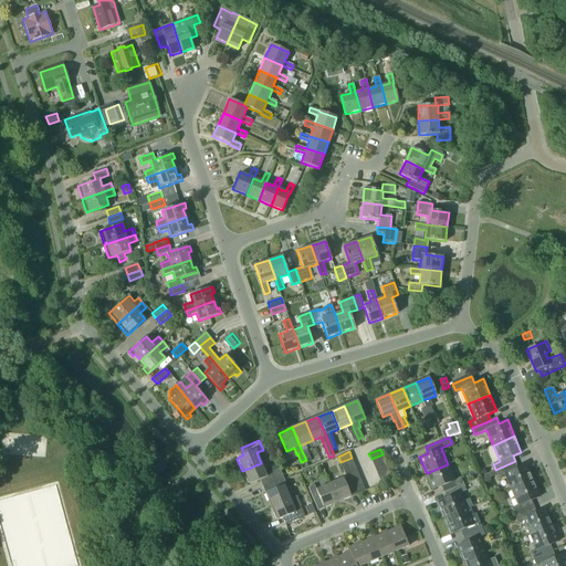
[(385,460),(383,454),(371,459),(374,465),(385,460)]
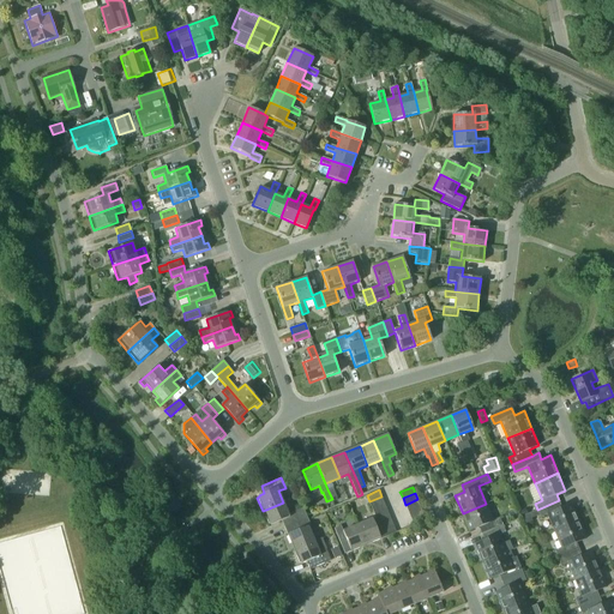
[(384,503),(381,497),(369,501),(372,507),(384,503)]
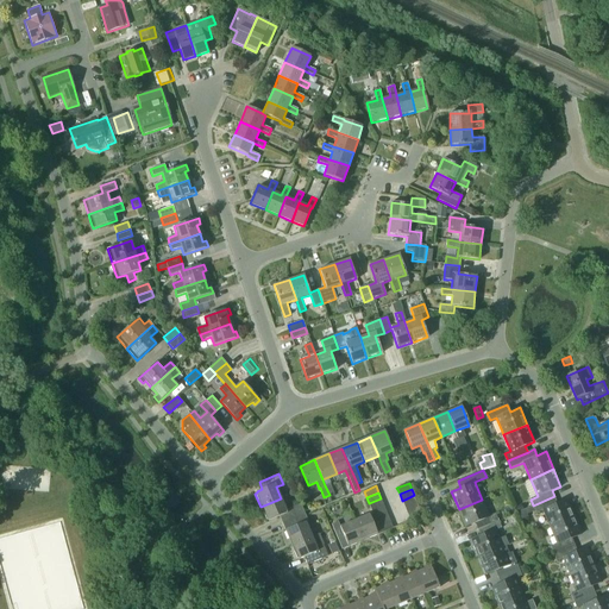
[(416,502),(414,495),(402,501),(405,507),(416,502)]
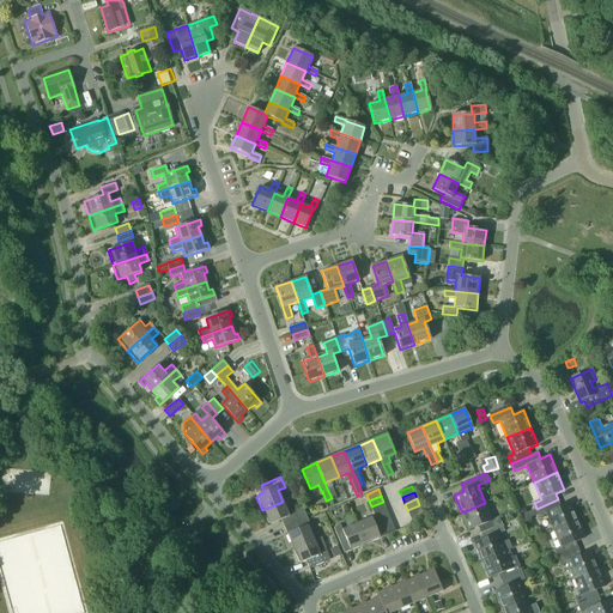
[(554,530),(577,520),(570,503),(560,507),(558,499),(536,509),(540,516),(546,514),(554,530)]
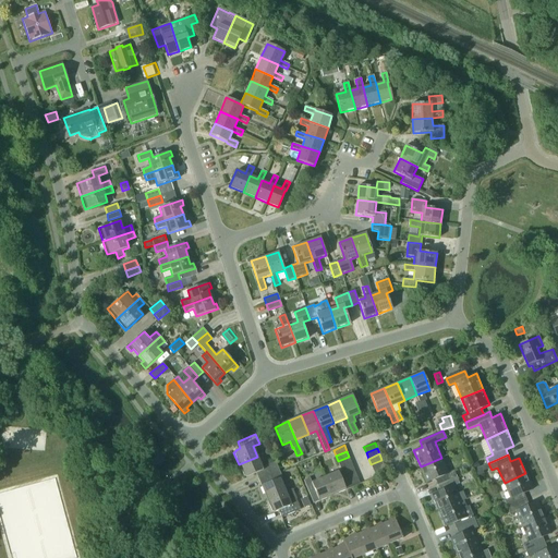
[(263,468),(257,457),(239,464),(244,476),(245,476),(246,477),(256,473),(258,478),(279,471),(276,462),(263,468)]
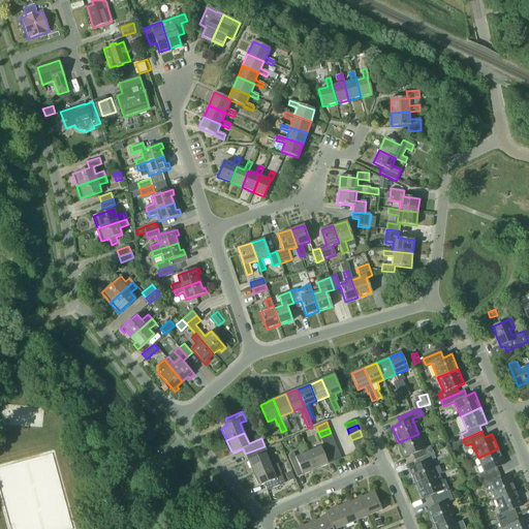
[(333,439),(331,433),(320,437),(323,443),(333,439)]
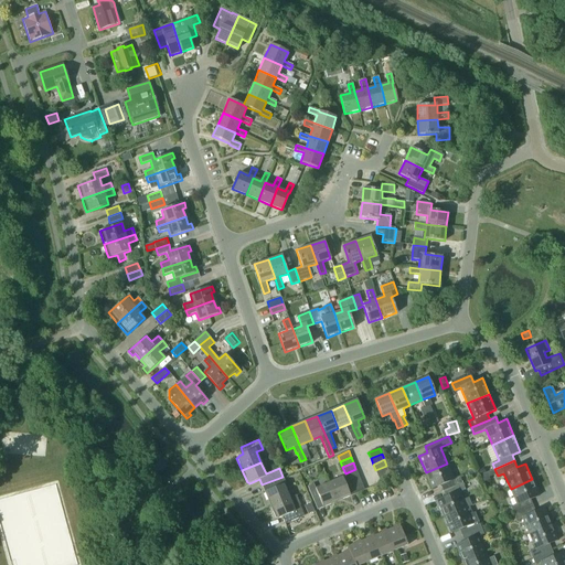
[(454,479),(447,464),(426,472),(433,488),(440,484),(444,491),(462,482),(460,476),(454,479)]
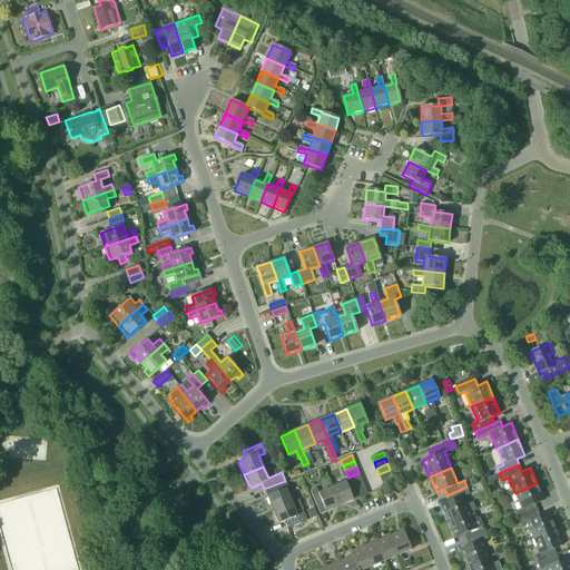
[(393,477),(390,470),(379,474),(382,481),(393,477)]
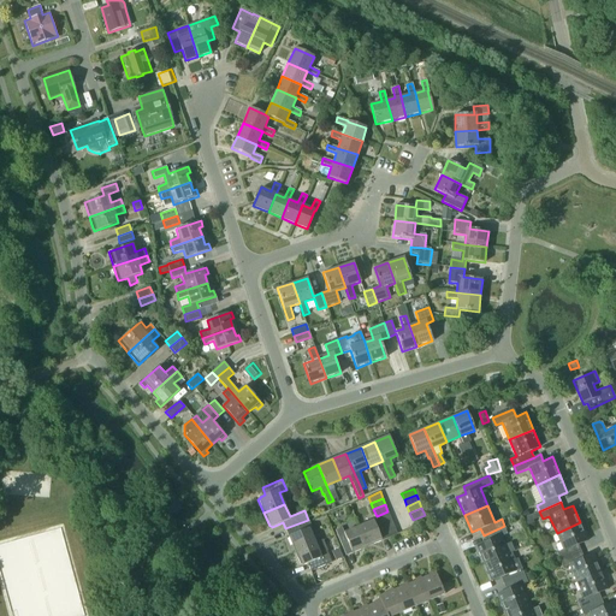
[(389,511),(388,511),(377,516),(378,520),(374,521),(373,520),(359,526),(367,546),(381,540),(377,527),(392,520),(389,511)]
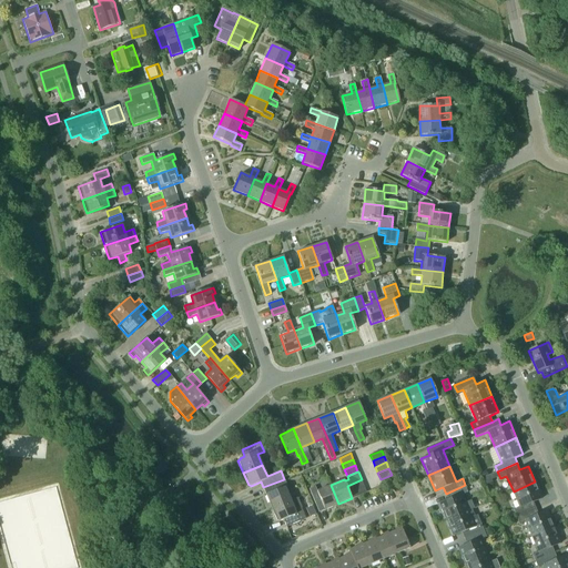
[(394,479),(392,475),(381,479),(383,485),(394,479)]
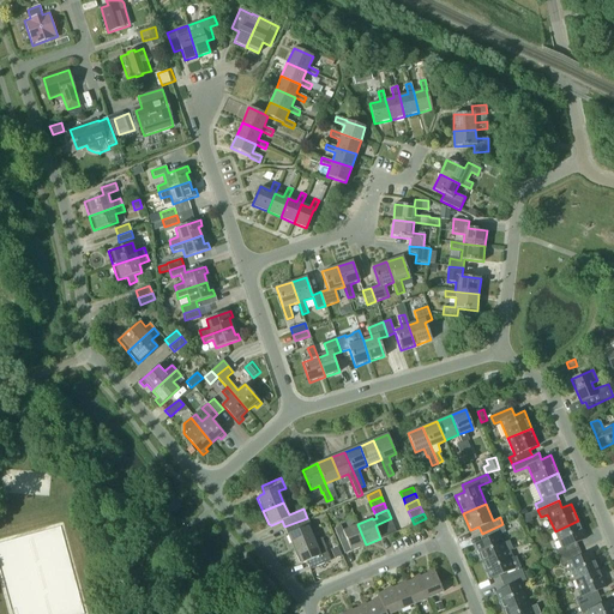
[(284,527),(294,549),(314,541),(308,527),(311,525),(307,518),(284,527)]
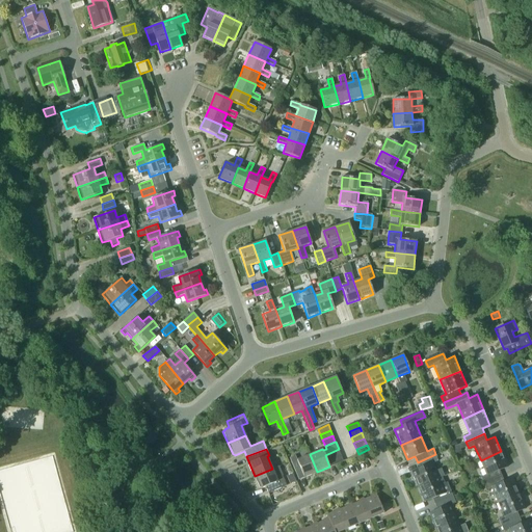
[(341,455),(339,449),(325,455),(327,460),(341,455)]
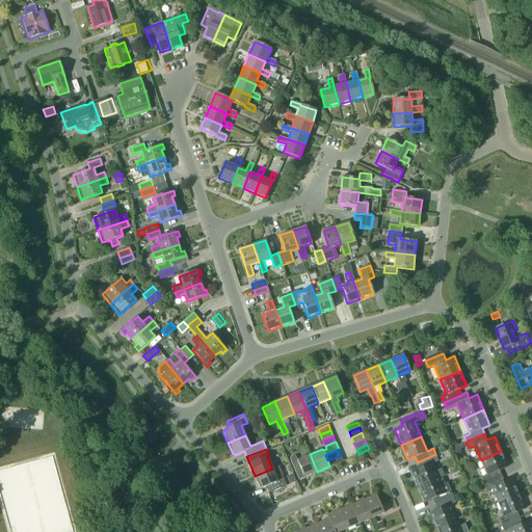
[(508,467),(501,451),(481,460),(486,474),(481,477),(483,483),(502,476),(500,470),(508,467)]
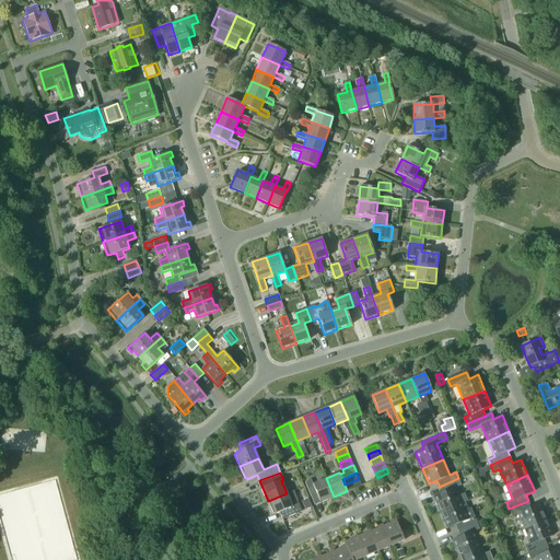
[(314,504),(334,497),(326,478),(313,483),(311,479),(304,481),(314,504)]
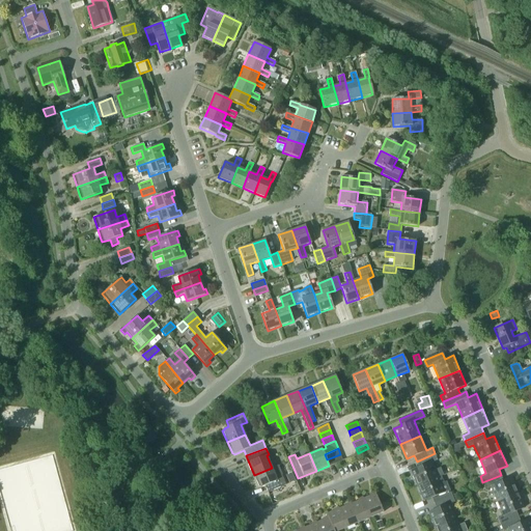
[(438,459),(435,453),(417,462),(419,467),(411,470),(417,485),(438,477),(431,463),(438,459)]
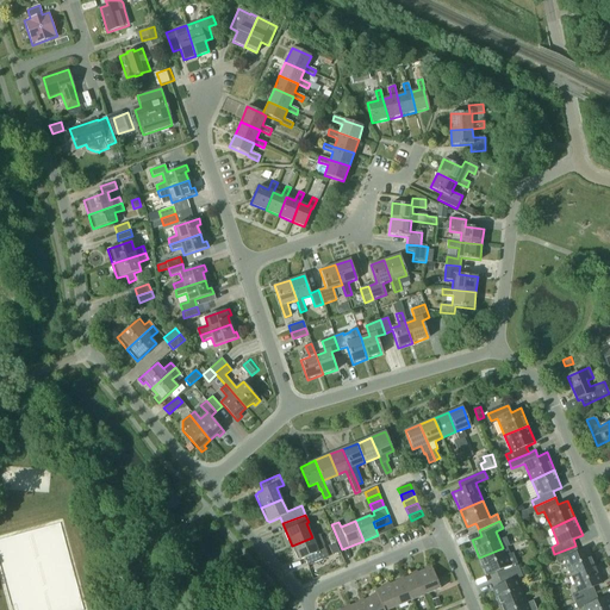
[(391,522),(375,528),(378,535),(394,528),(391,522)]
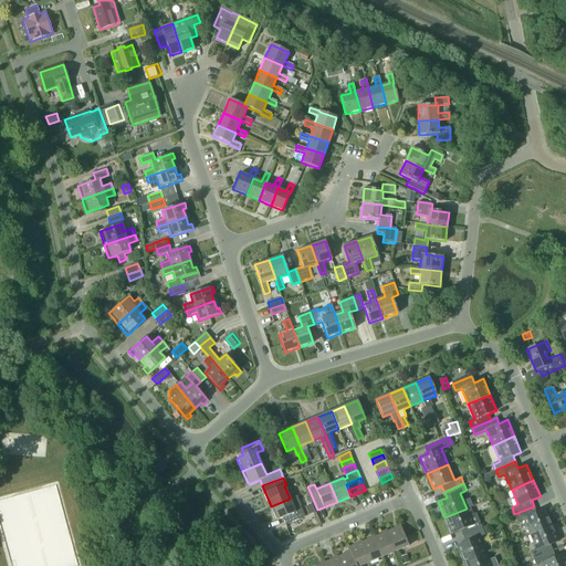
[(295,496),(290,499),(271,506),(275,517),(278,517),(278,519),(283,516),(286,523),(304,515),(300,506),(295,496)]
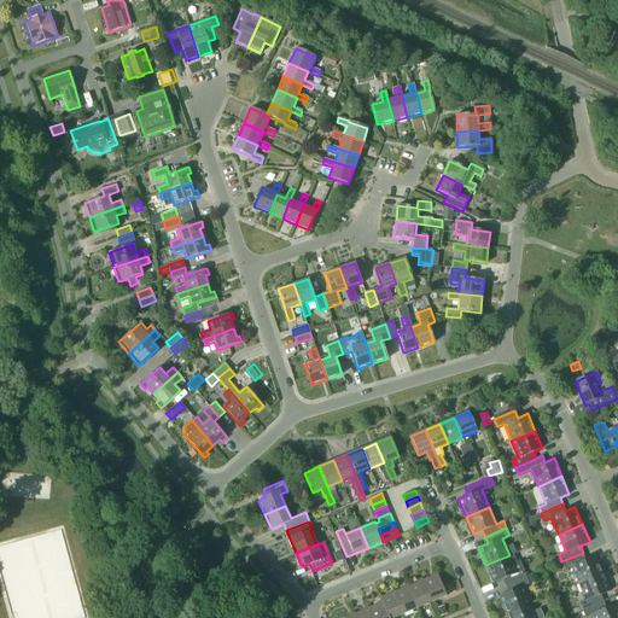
[(333,554),(337,563),(344,560),(340,551),(333,554)]
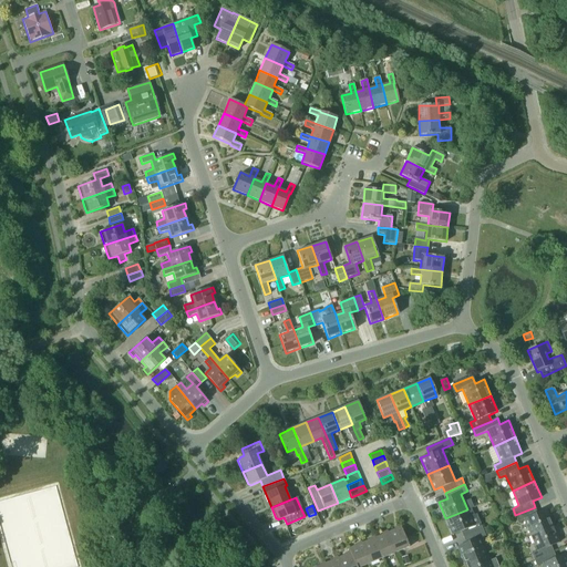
[(537,513),(535,507),(515,515),(519,524),(525,522),(531,535),(553,525),(546,509),(537,513)]
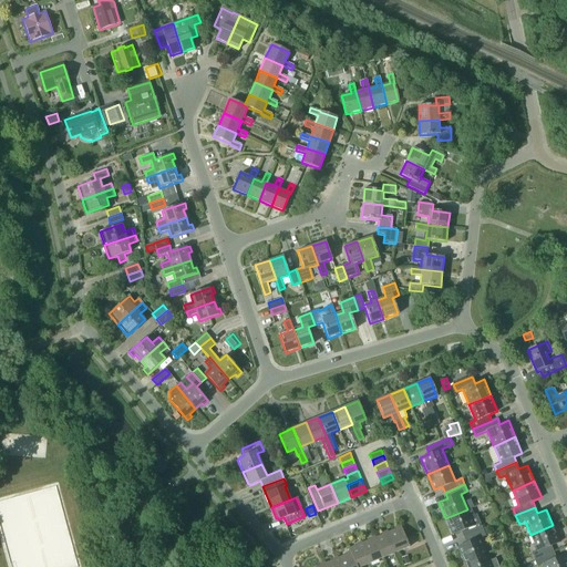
[(461,532),(463,537),(483,529),(476,514),(474,515),(471,508),(467,509),(445,518),(452,535),(461,532)]
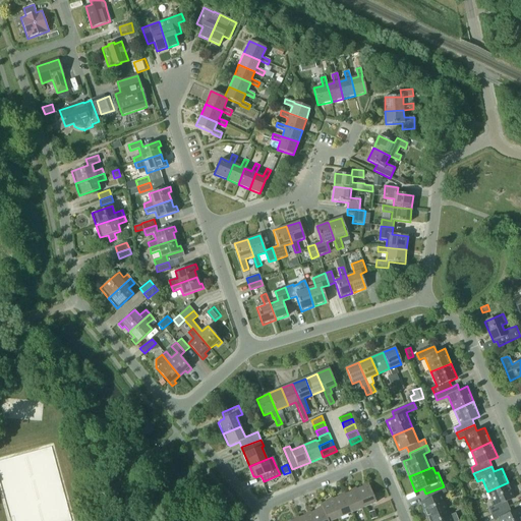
[(508,482),(487,491),(494,505),(487,508),(490,514),(509,507),(507,502),(514,498),(508,482)]
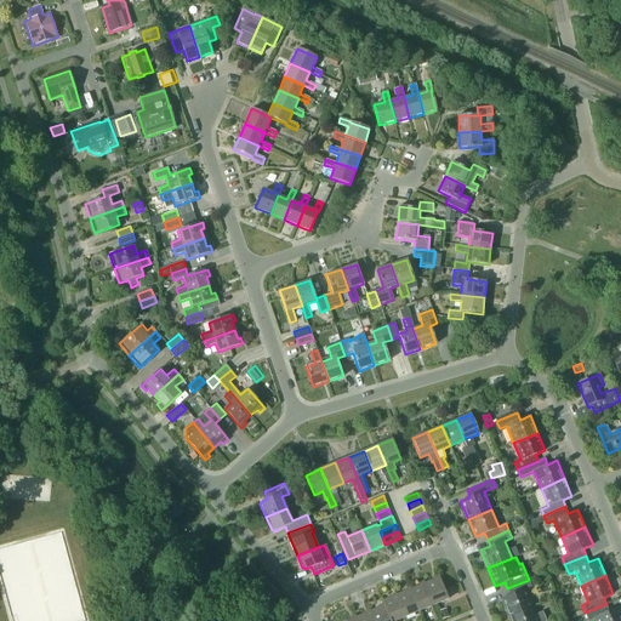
[(439,577),(425,582),(434,604),(449,598),(439,577)]
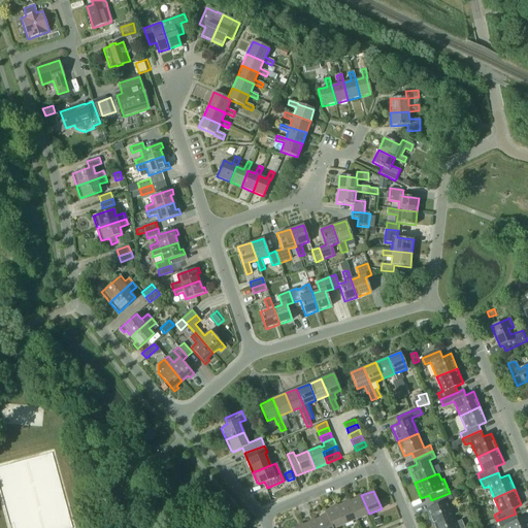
[(426,509),(432,524),(453,516),(447,501),(453,499),(450,493),(431,500),(434,505),(426,509)]
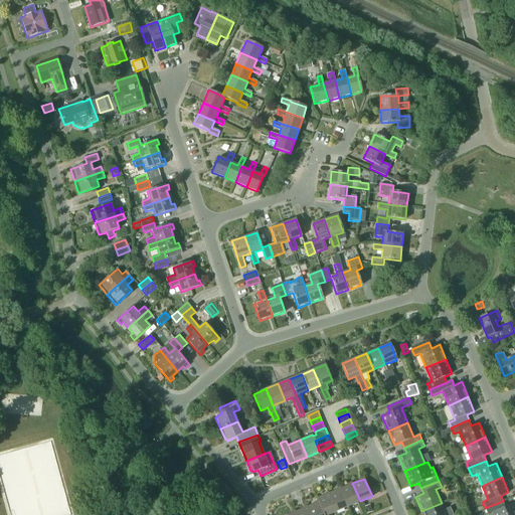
[(341,488),(349,506),(360,501),(352,483),(341,488)]
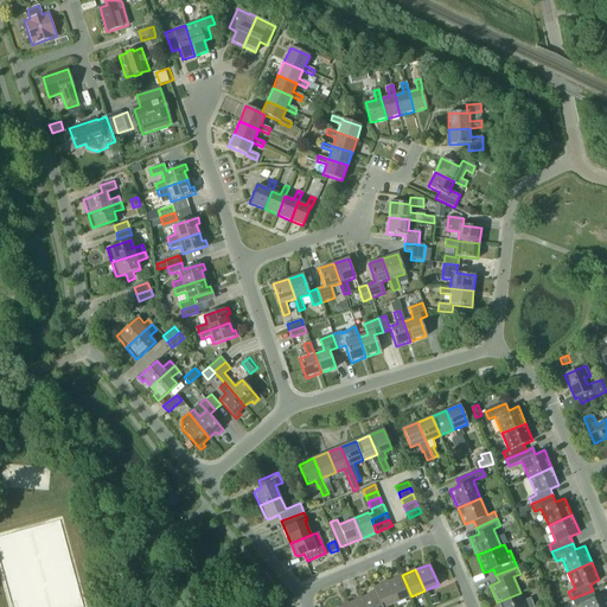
[(402,575),(388,581),(397,602),(411,596),(402,575)]
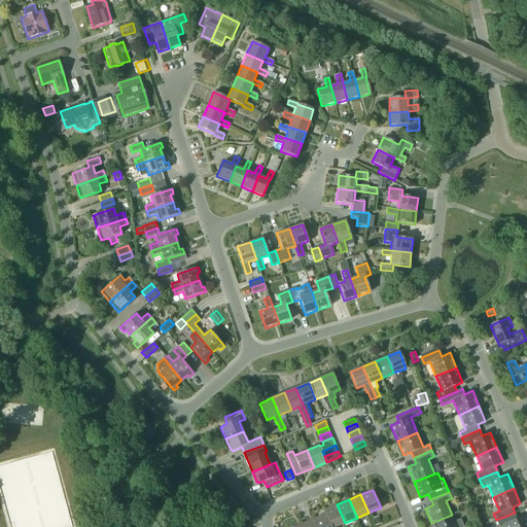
[(326,514),(331,526),(335,526),(345,523),(337,504),(324,510),(326,514)]
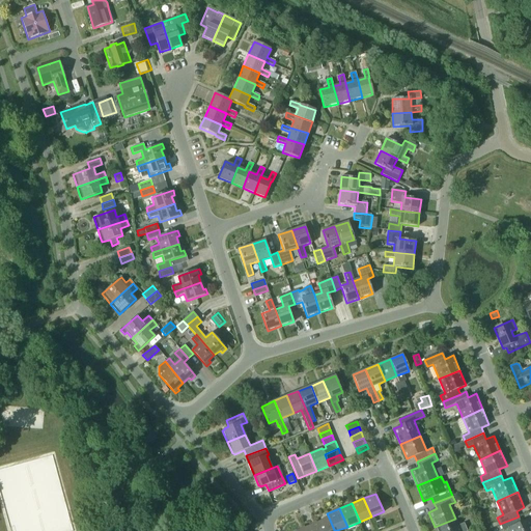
[(510,530),(530,530),(530,523),(529,519),(521,523),(519,516),(500,524),(503,530),(509,528),(510,530)]
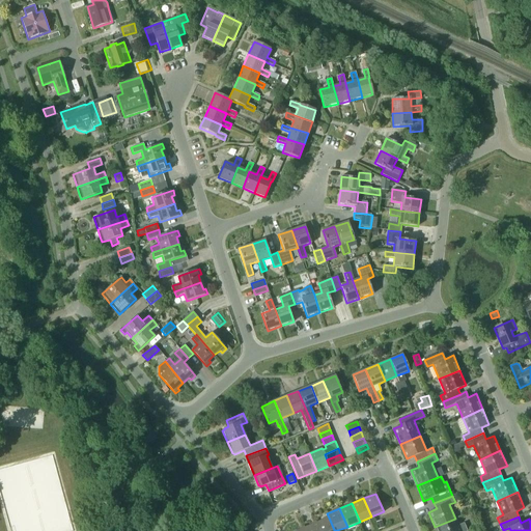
[(334,530),(329,518),(317,523),(320,530),(334,530)]
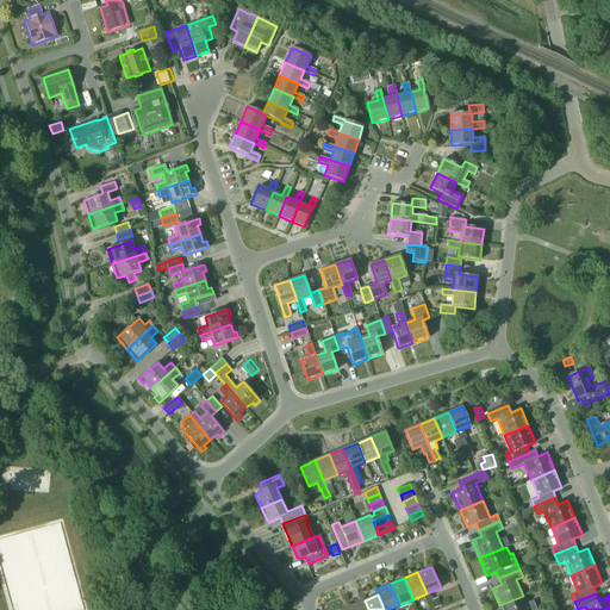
[(536,609),(533,599),(527,603),(523,596),(499,605),(500,609),(536,609)]
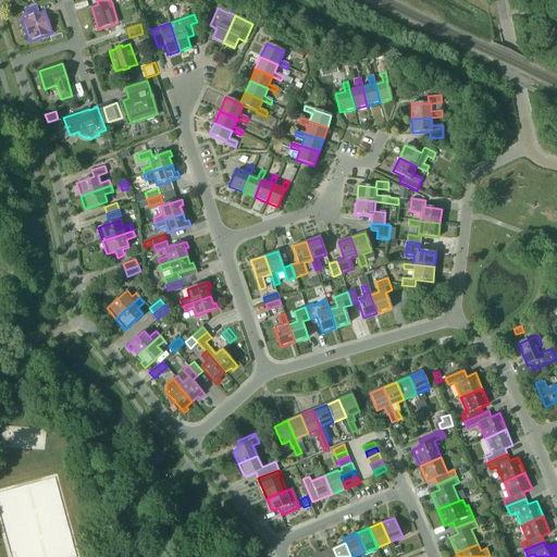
[(394,548),(396,555),(403,553),(399,545),(394,548)]
